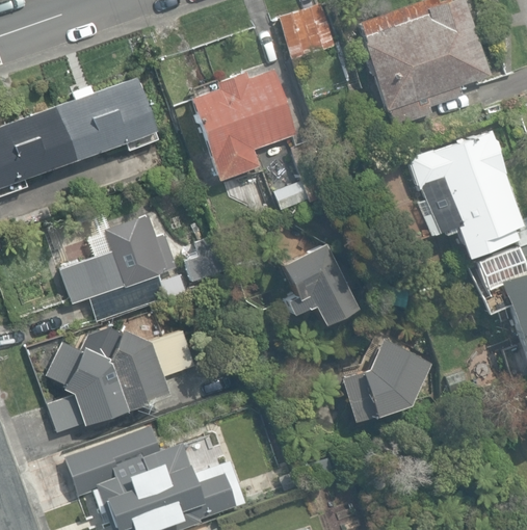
[(391,110),(396,127),(433,114),(431,108),(465,97),(462,87),(492,77),(464,0),(456,0),(452,1),(451,0),(450,0),(441,3),(439,0),(427,0),(361,23),(367,43),(364,44),(388,111),(391,110)]
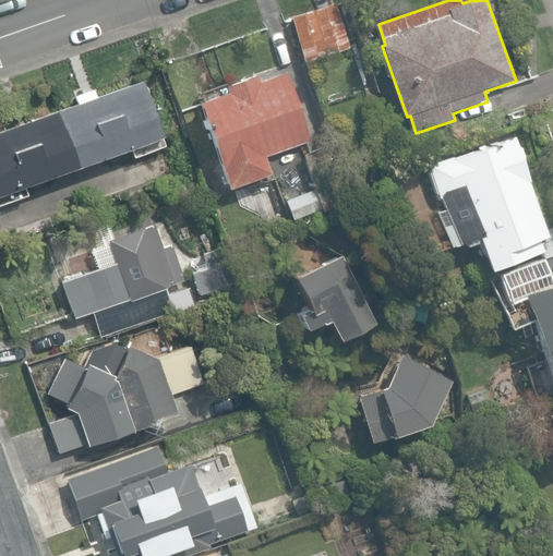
[(295,19),(309,63),(353,50),(339,4),(295,19)]
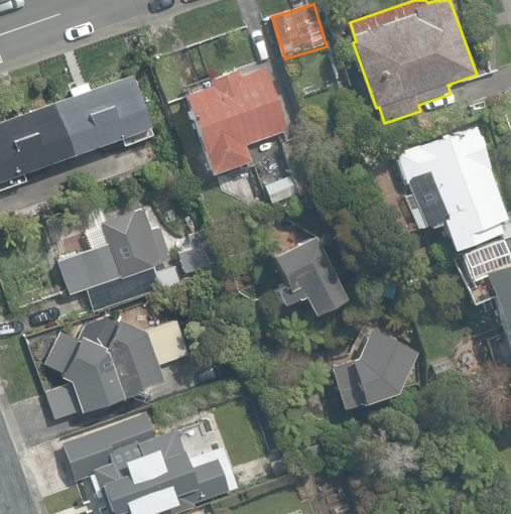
[(289,132),(268,70),(243,78),(241,71),(211,81),(213,88),(185,97),(213,175),(253,162),(247,146),(289,132)]
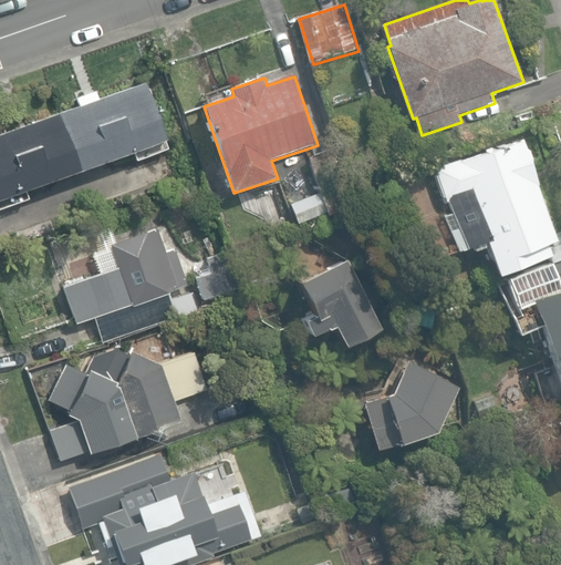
[(0,134),(0,201),(169,141),(148,82),(0,134)]
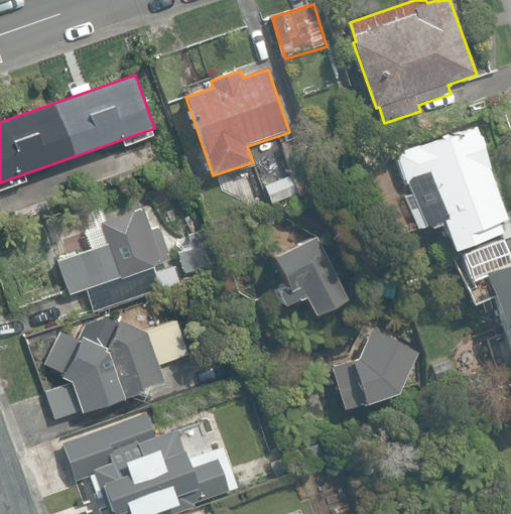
[(478,131),(477,129),(420,148),(420,146),(398,153),(408,183),(409,182),(413,194),(405,197),(415,228),(443,219),(454,251),(503,235),(505,240),(510,238),(510,216),(507,217),(492,168),(480,131),(478,131)]
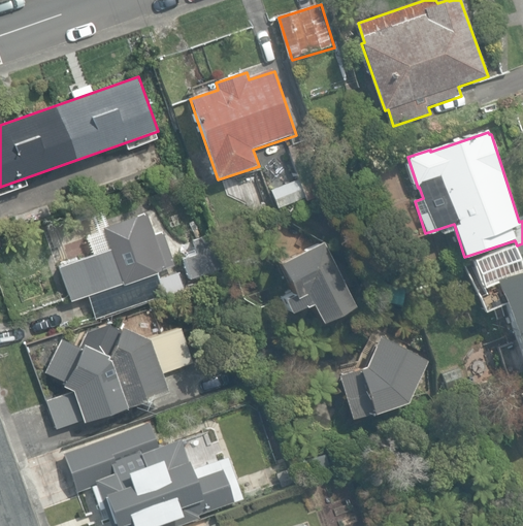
[(278,207),(309,196),(308,192),(334,183),(318,139),(290,149),(302,182),(272,192),(278,207)]
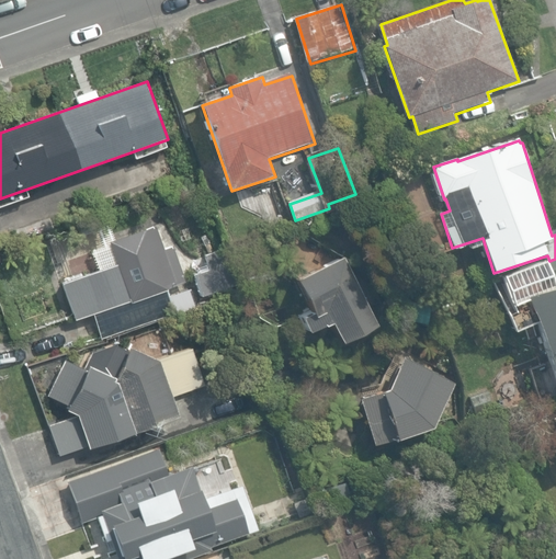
[(95,314),(104,340),(178,315),(178,314),(199,307),(194,291),(172,297),(170,289),(189,284),(177,247),(166,250),(159,228),(155,229),(154,228),(112,241),(120,265),(65,283),(71,304),(77,320),(95,314)]
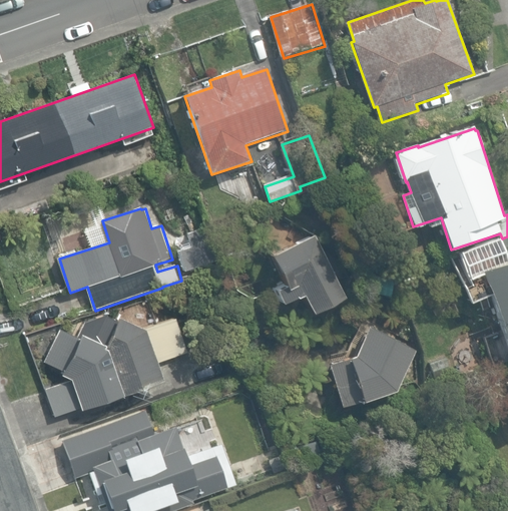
[(302,294),(310,312),(345,297),(316,234),(271,254),(285,286),(276,290),(282,303),(302,294)]
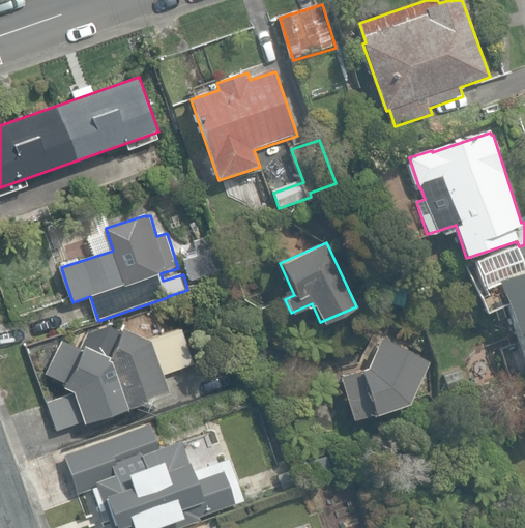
[(187,262),(193,281),(212,274),(207,256),(187,262)]
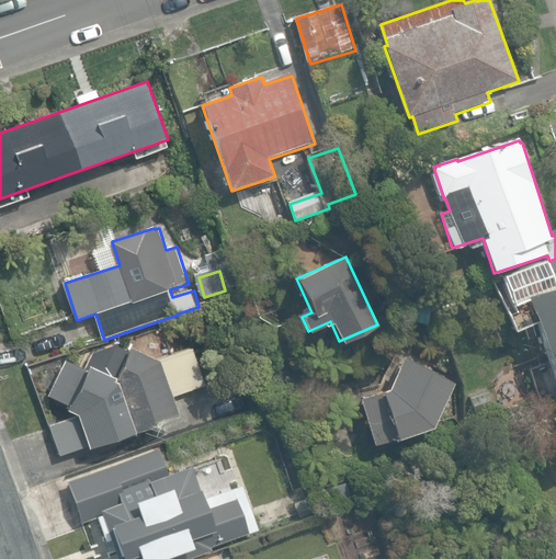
[(555,287),(529,297),(555,374),(555,287)]
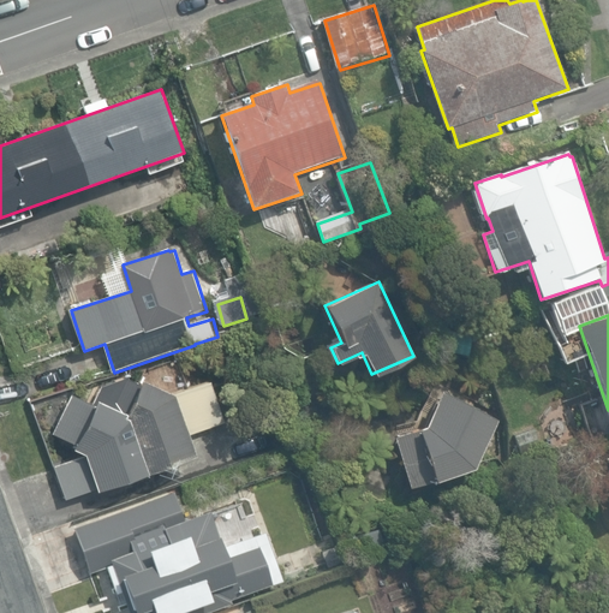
[(57,466),(67,500),(197,458),(190,435),(206,430),(226,423),(212,382),(174,396),(143,381),(141,385),(127,379),(102,387),(94,404),(73,394),(55,435),(93,452),(85,454),(87,457),(57,466)]
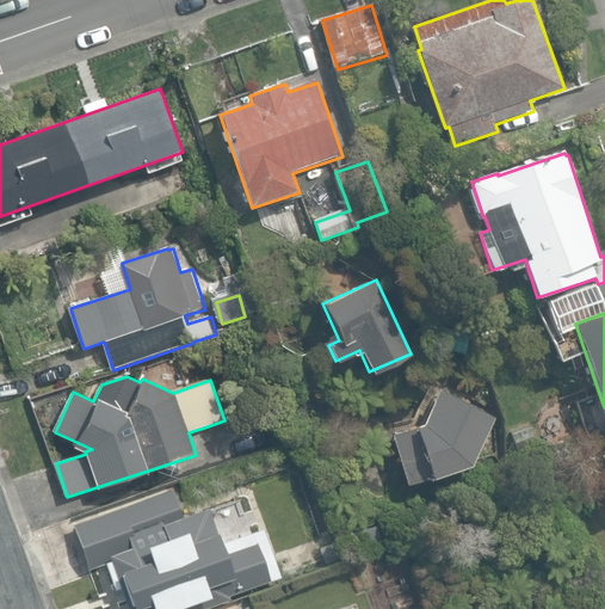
[(391,435),(405,483),(469,465),(493,417),(437,388),(418,424),(391,435)]
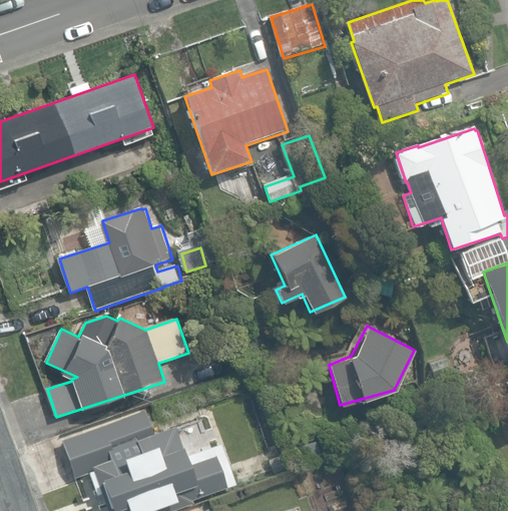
[(507,382),(506,378),(460,392),(470,424),(507,413),(507,382)]
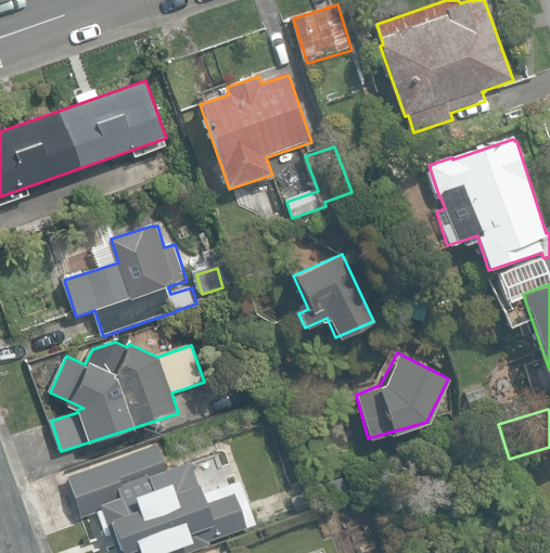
[(131,545),(133,552),(193,552),(210,547),(208,542),(245,529),(232,493),(204,503),(189,460),(166,467),(158,445),(72,475),(87,517),(101,512),(115,551),(131,545)]
